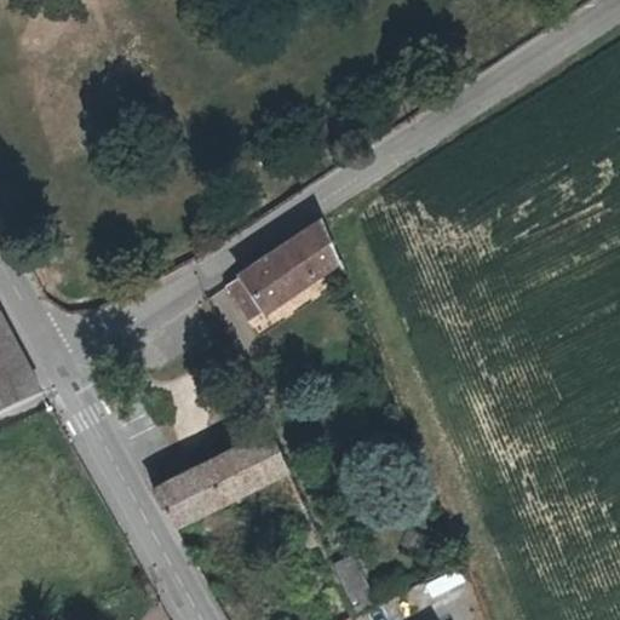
[(315,218),(236,267),(260,306),(340,258),(315,218)]
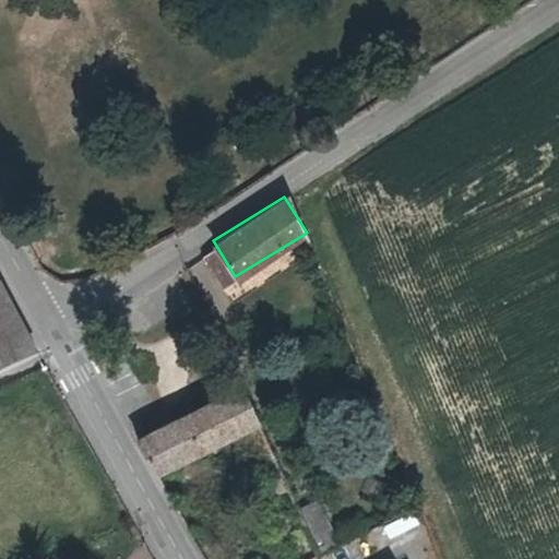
[(0,369),(38,351),(0,281),(0,369)]
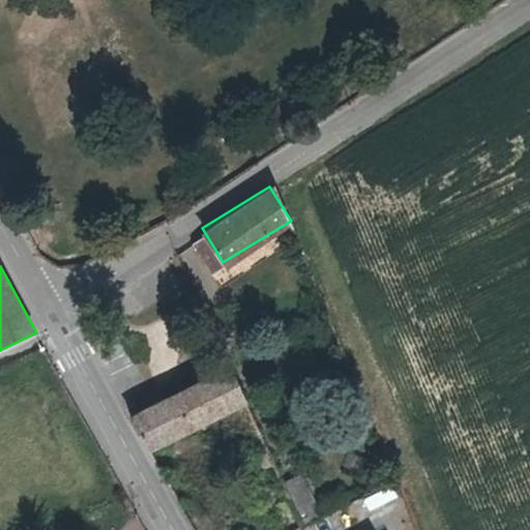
[(229,365),(179,389),(197,428),(214,419),(230,449),(251,439),(265,469),(276,464),(229,365)]
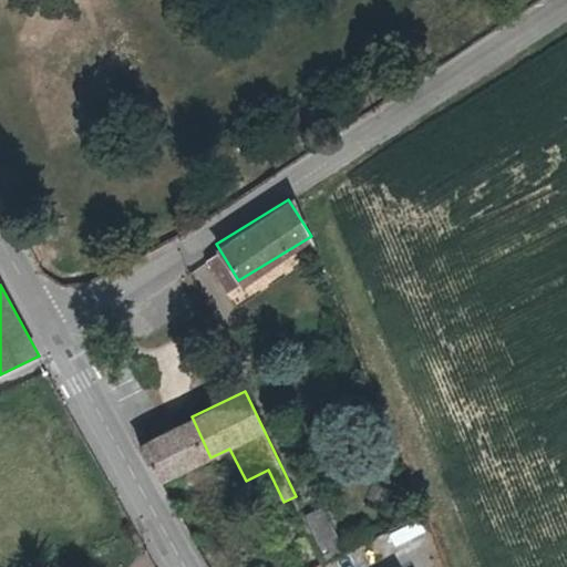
[(210,457),(192,416),(135,444),(155,485),(210,457)]
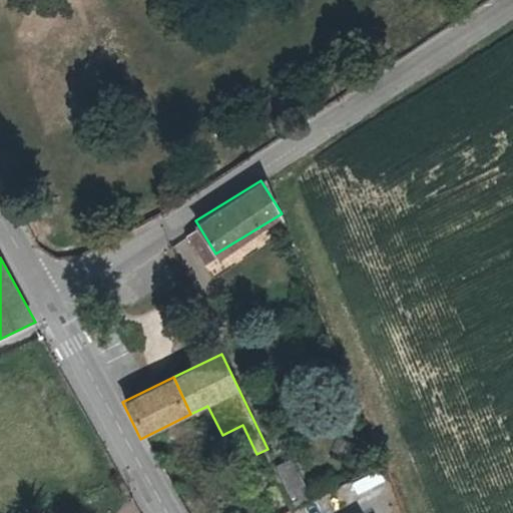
[(291,458),(276,465),(295,505),(310,498),(291,458)]
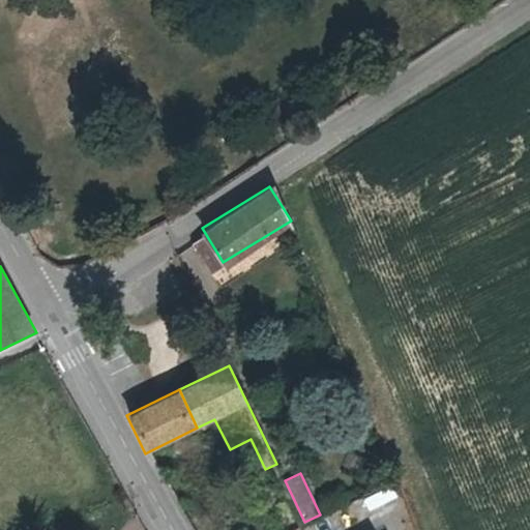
[(373,505),(395,496),(390,484),(369,494),(373,505)]
